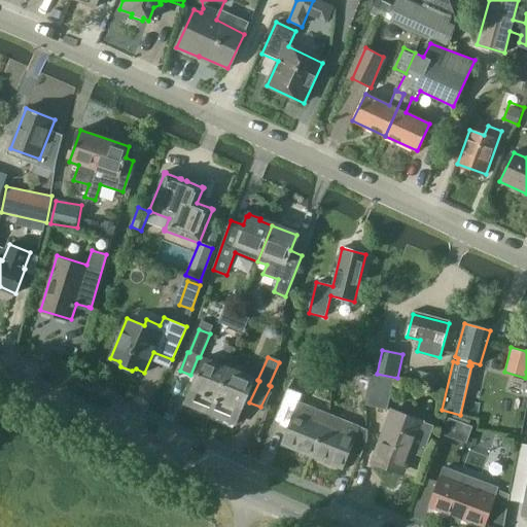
[(227,370),(231,362),(221,358),(218,364),(203,358),(185,402),(210,413),(227,370)]
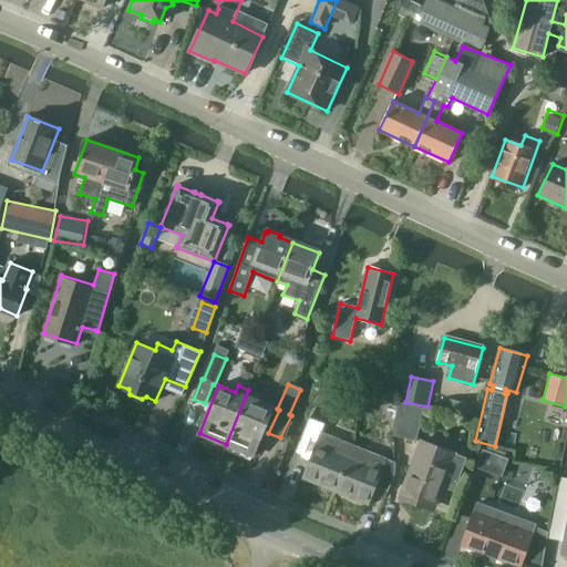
[(245,398),(226,444),(253,455),(272,408),(257,401),(259,394),(248,390),(245,398)]
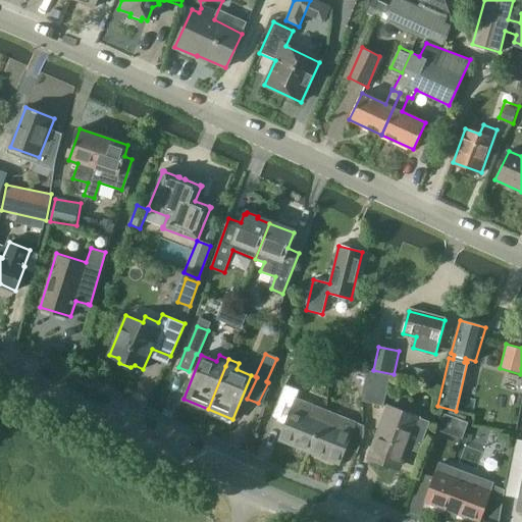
[(410,379),(422,382),(434,384),(436,372),(413,368),(410,379)]
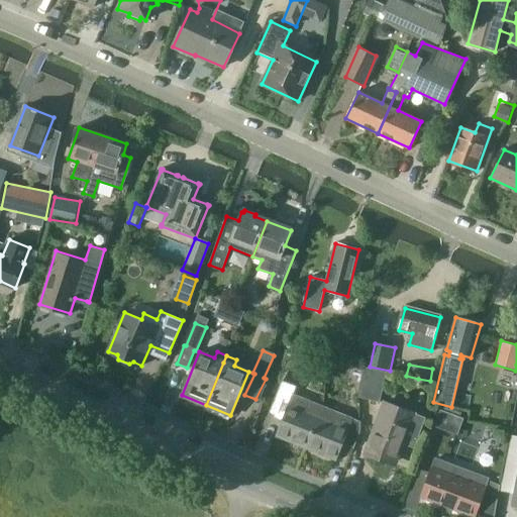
[(381,402),(388,373),(365,368),(359,390),(359,397),(381,402)]
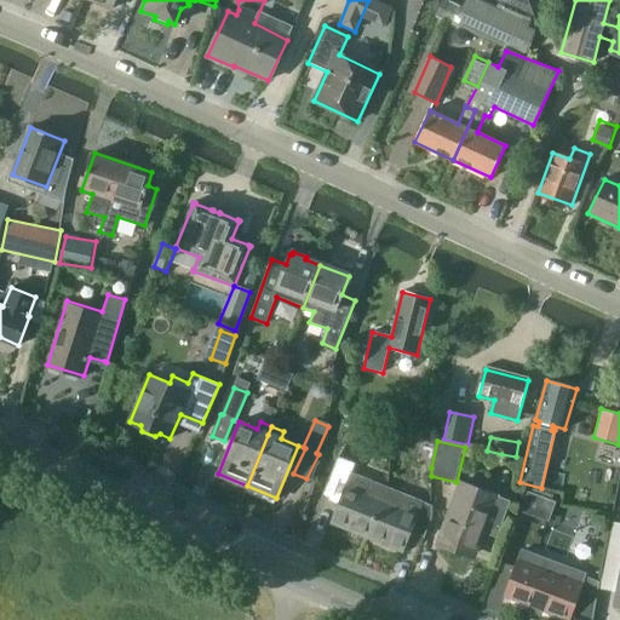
[(339,455),(325,492),(340,498),(331,523),(367,538),(388,487),(351,472),(356,463),(339,455)]
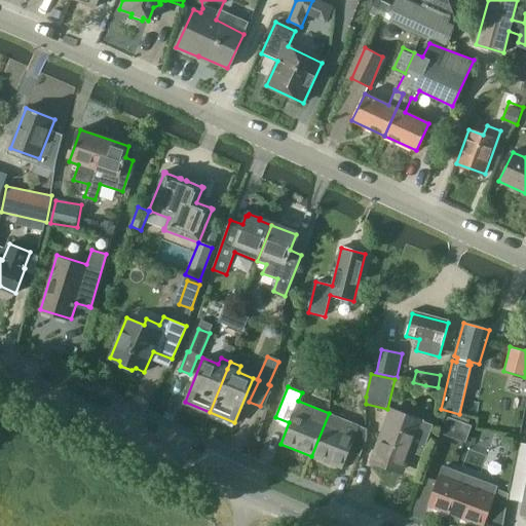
[(403,470),(409,452),(420,456),(433,425),(390,410),(372,458),(403,470)]
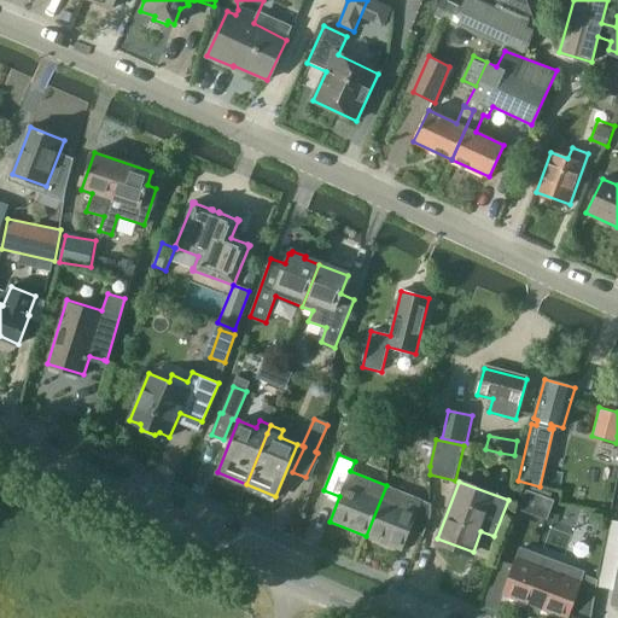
[(386,485),(366,536),(401,551),(412,525),(424,530),(430,512),(430,502),(386,485)]
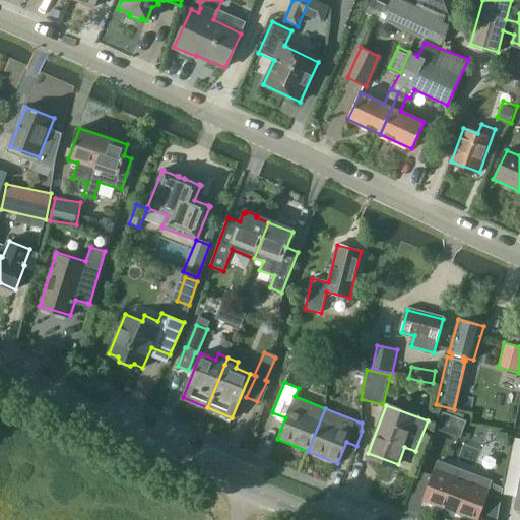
[(467,421),(444,412),(437,430),(461,438),(467,421)]
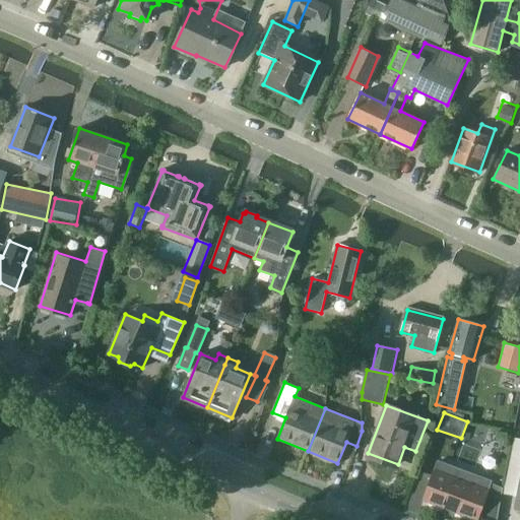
[(505,494),(517,496),(515,508),(519,509),(519,438),(516,438),(505,494)]
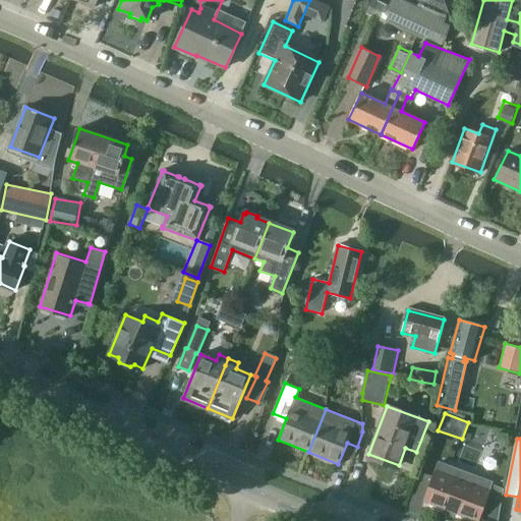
[(491,480),(459,468),(440,461),(424,502),(477,520),(479,515),(497,520),(503,489),(489,484),(491,480)]
